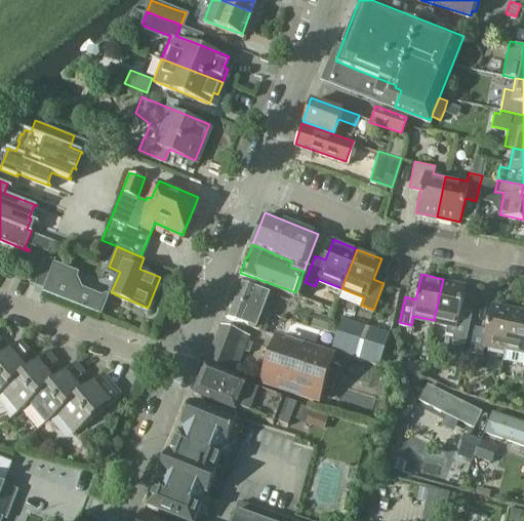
[(70,299),(74,290),(72,286),(48,277),(43,289),(70,299)]
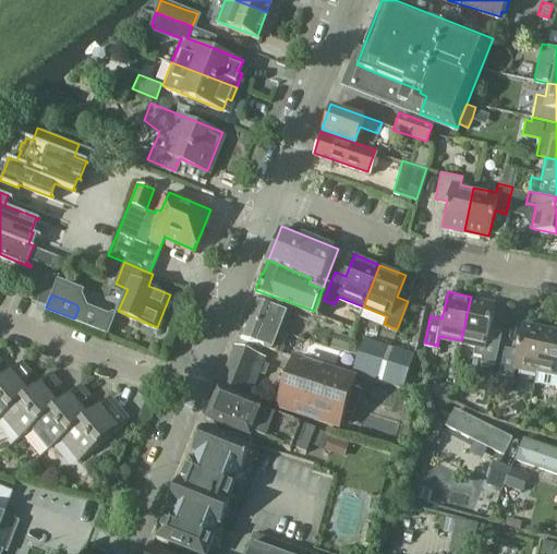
[(471,297),(461,340),(474,344),(473,351),(481,353),(480,359),(494,362),(500,329),(488,326),(494,302),(471,297)]
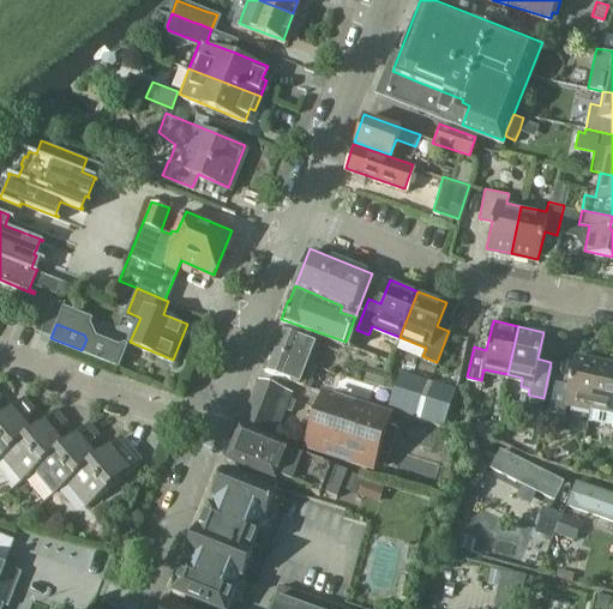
[(271,347),(311,362),(318,343),(278,327),(271,347)]
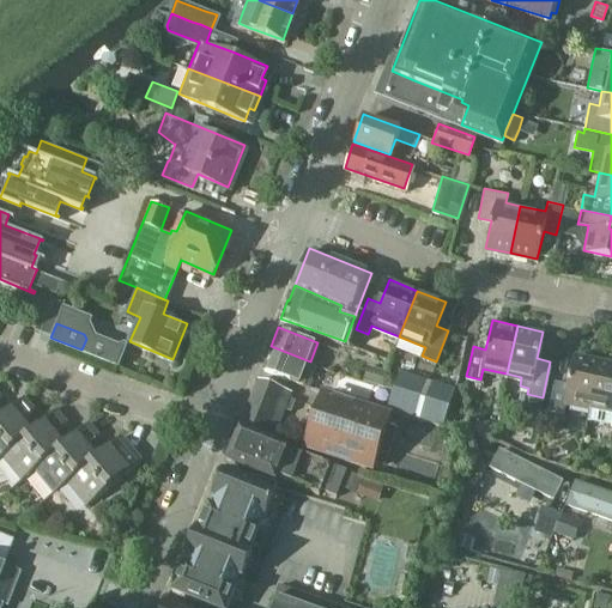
[(310,362),(271,346),(262,368),(302,382),(310,362)]
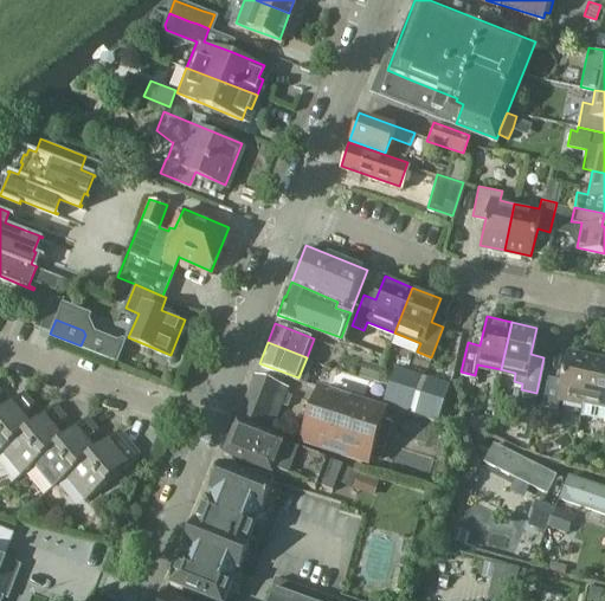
[(583,402),(593,354),(567,348),(561,377),(547,374),(541,404),(557,407),(559,396),(583,402)]
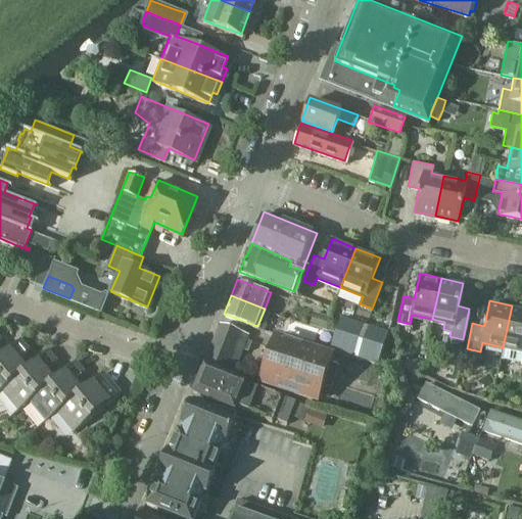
[(521,308),(512,305),(503,347),(521,350),(521,359),(521,360),(521,308)]
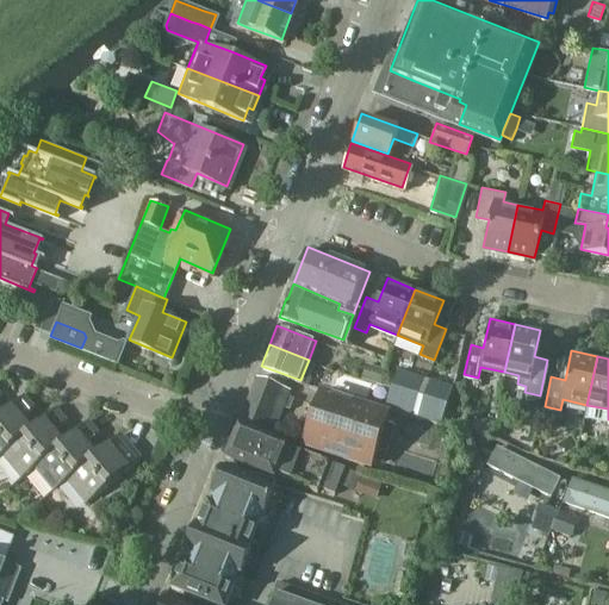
[(393,386),(446,403),(453,385),(435,378),(434,379),(399,367),(393,386)]
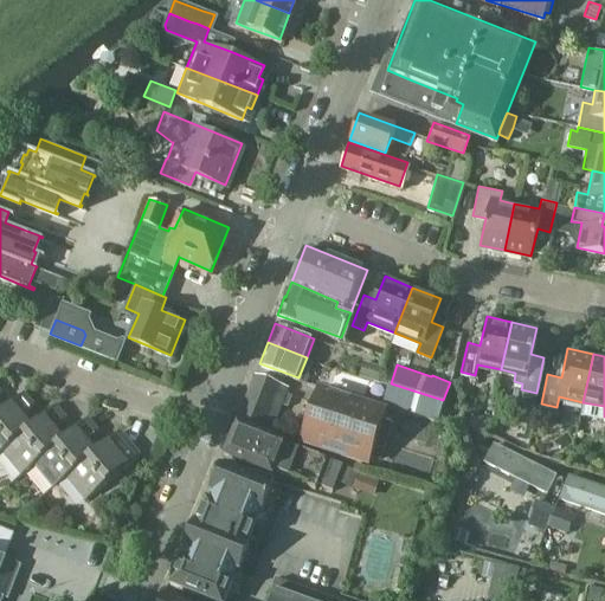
[(237,420),(269,433),(282,402),(287,405),(290,394),(285,392),(288,387),(255,373),(237,419),(238,419),(237,420)]
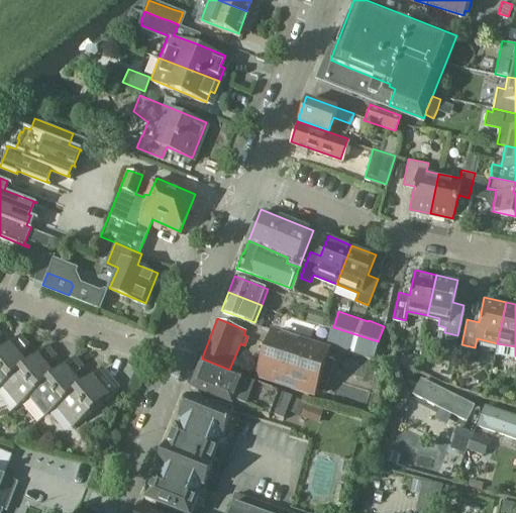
[(378,341),(333,327),(328,341),(373,356),(378,341)]
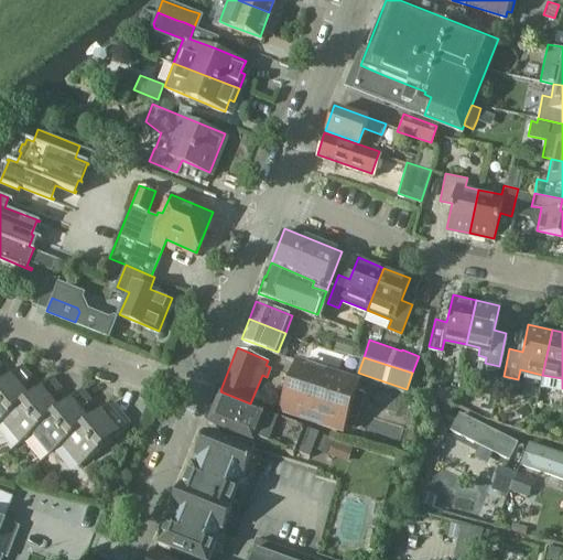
[(300,362),(283,412),(337,430),(354,379),(300,362)]
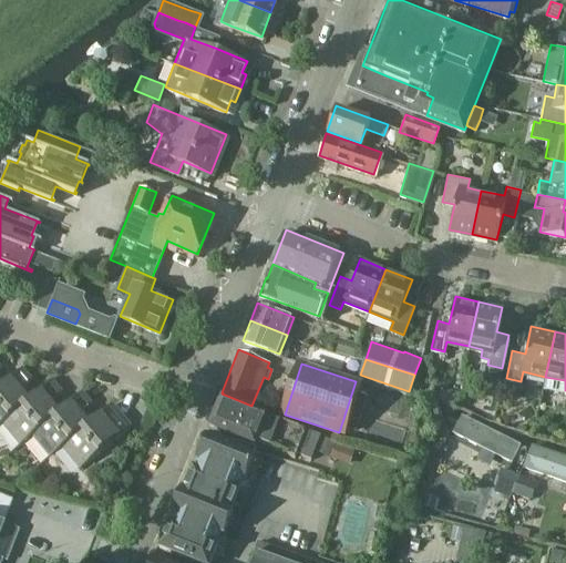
[(0,421),(1,421),(28,399),(19,388),(31,378),(21,366),(0,382),(0,421)]
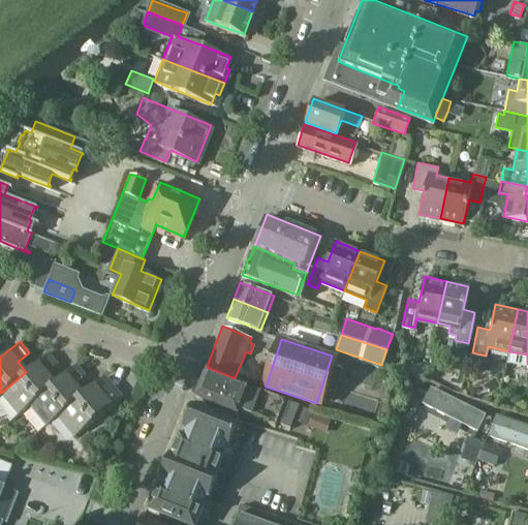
[(18,412),(28,403),(54,381),(45,372),(57,364),(49,353),(26,372),(1,393),(18,412)]
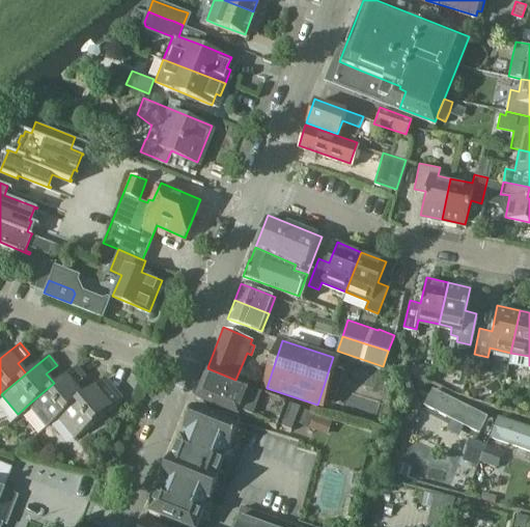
[(57,416),(83,395),(75,385),(85,376),(76,365),(54,383),(28,405),(46,425),(57,416)]
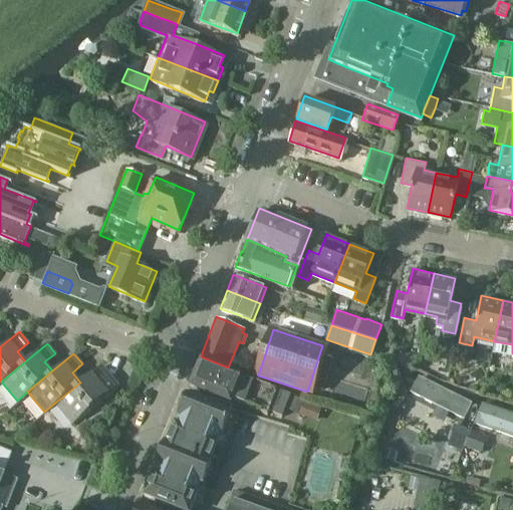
[(229,402),(241,372),(228,367),(201,356),(190,386),(229,402)]
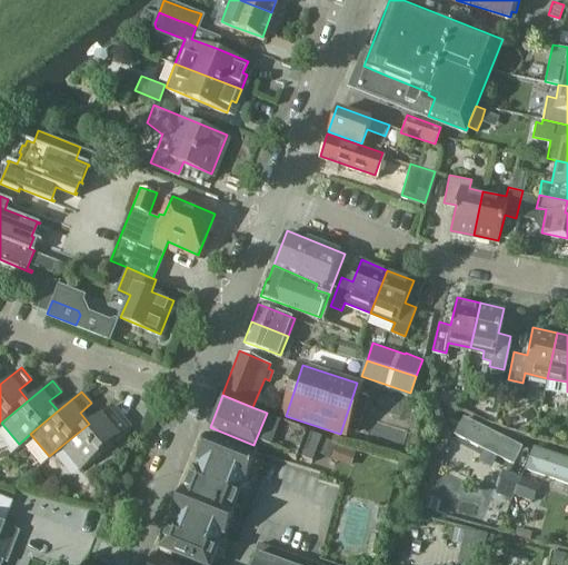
[(89,424),(61,446),(79,467),(130,426),(112,405),(89,424)]
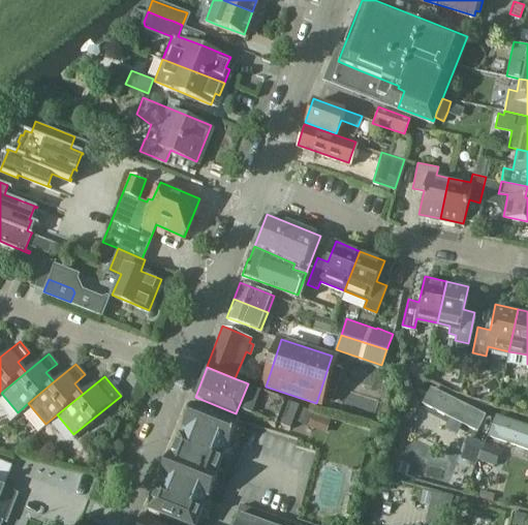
[(424,405),(475,430),(484,412),(432,388),(424,405)]
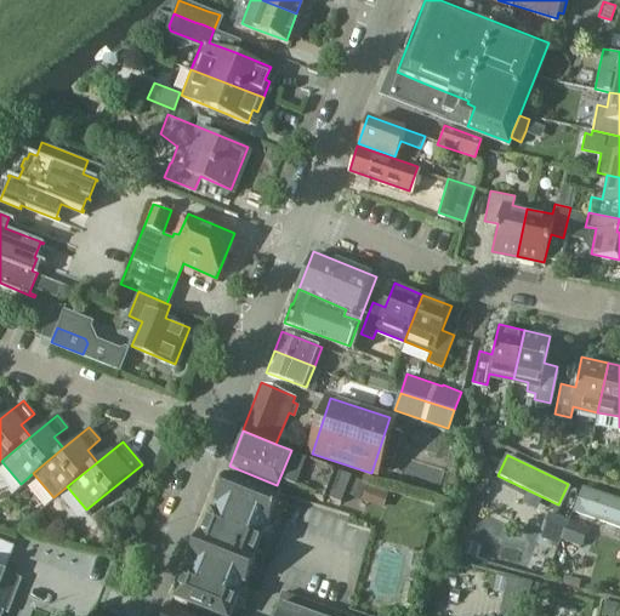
[(340,500),(351,474),(336,468),(326,494),(340,500)]
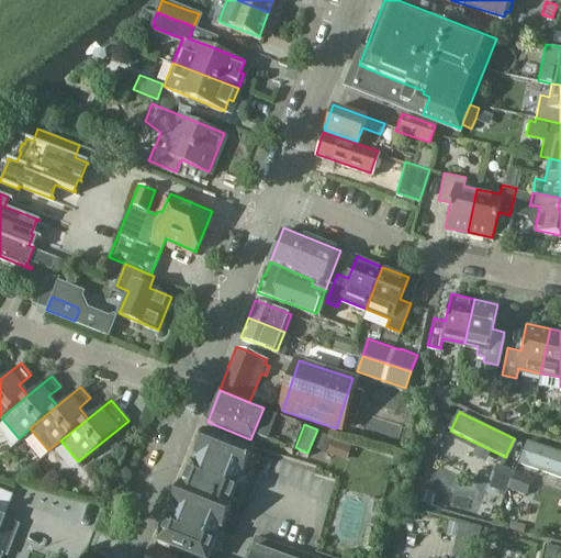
[(243,475),(254,445),(203,430),(193,455),(195,456),(192,462),(190,461),(181,483),(180,483),(170,509),(172,509),(169,515),(168,515),(157,540),(194,556),(194,555),(201,557),(206,557),(216,534),(215,534),(217,527),(221,528),(231,503),(229,503),(238,480),(237,480),(239,473),(243,475)]
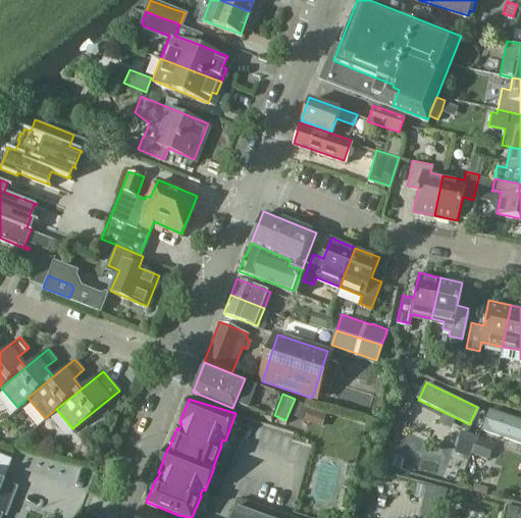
[(520,420),(491,410),(484,430),(520,443),(520,420)]
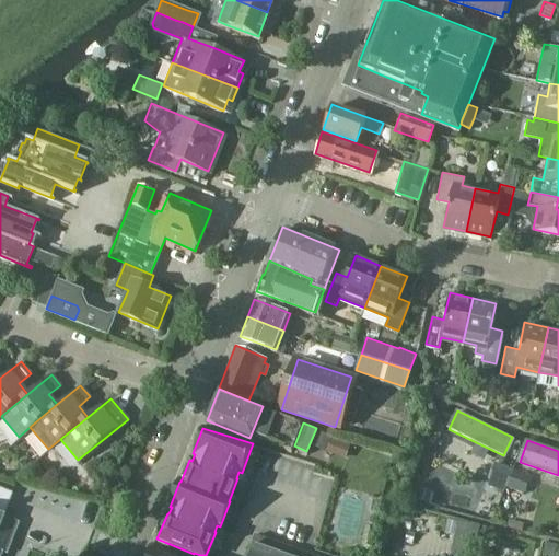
[(512,467),(495,460),(488,476),(505,484),(512,467)]
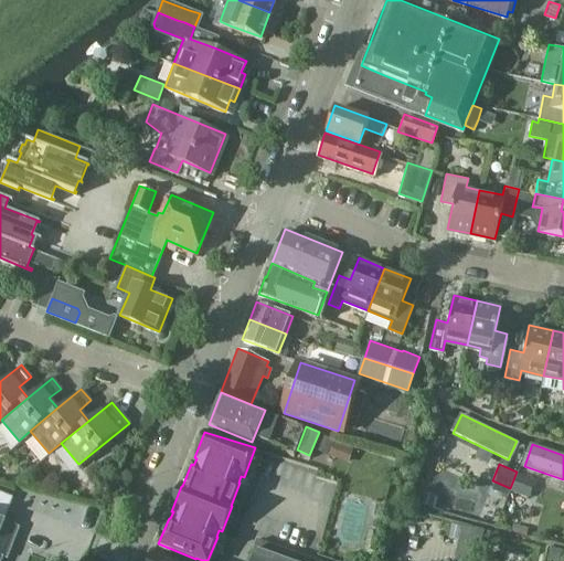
[(528,496),(535,479),(517,472),(510,488),(528,496)]
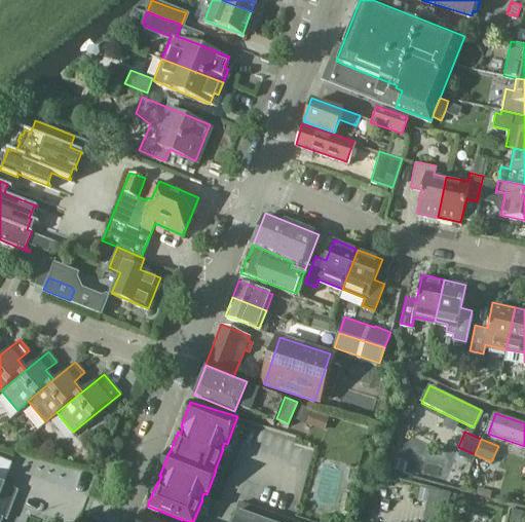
[(6,516),(11,504),(6,501),(12,486),(2,482),(11,460),(0,455),(0,519),(2,514),(6,516)]
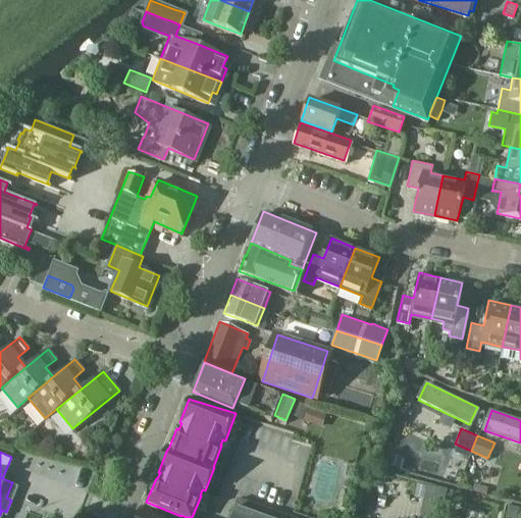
[(428,480),(425,493),(440,497),(444,484),(428,480)]
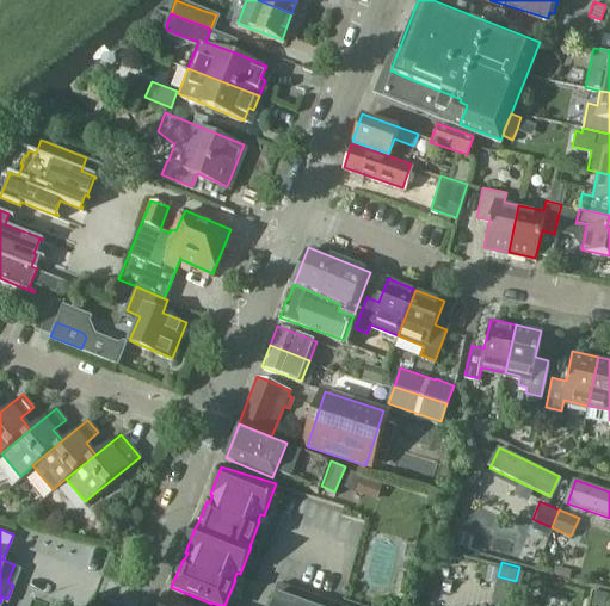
[(281,593),(284,583),(277,581),(273,591),(281,593)]
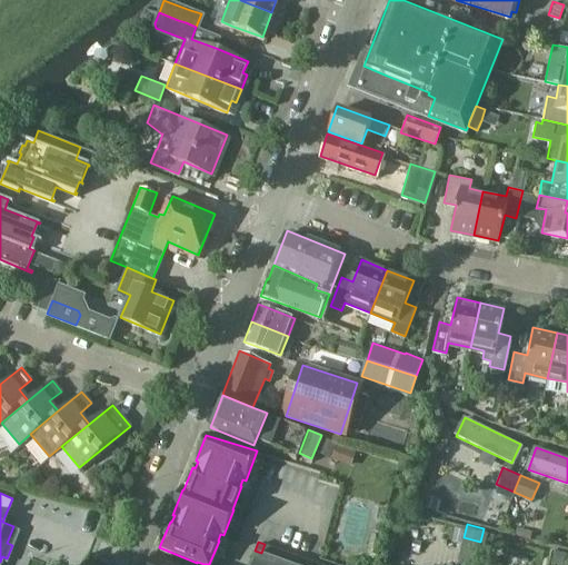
[(269,555),(272,547),(265,544),(261,553),(269,555)]
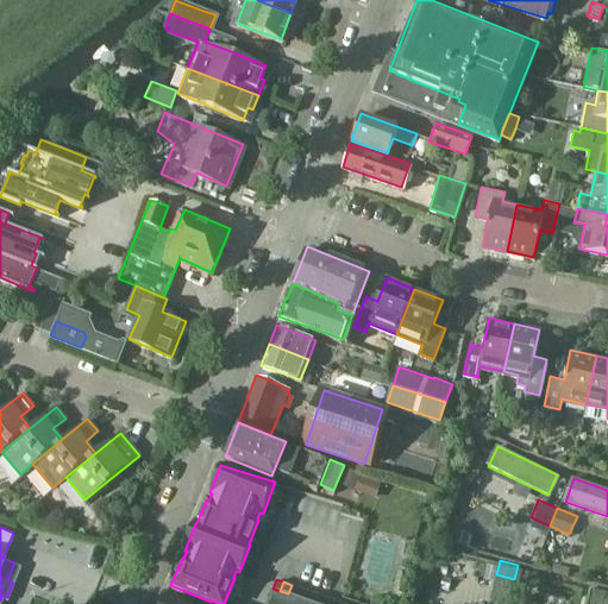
[(295,597),(299,587),(292,585),(288,593),(295,597)]
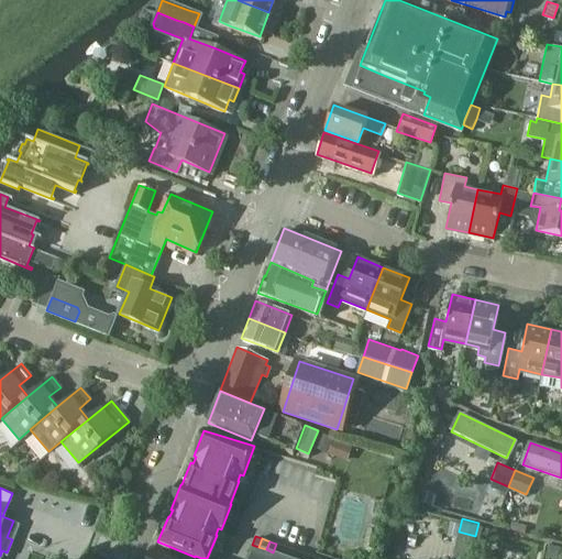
[(281,555),(283,546),(276,544),(273,552),(281,555)]
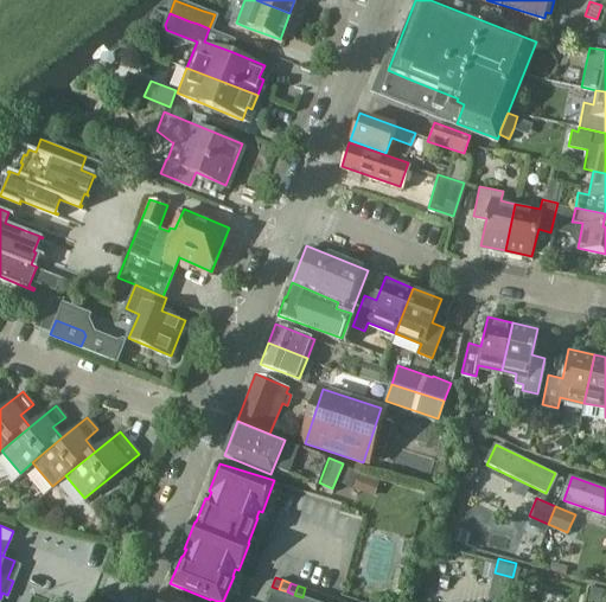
[(605,601),(605,589),(589,586),(586,600),(594,601),(605,601)]
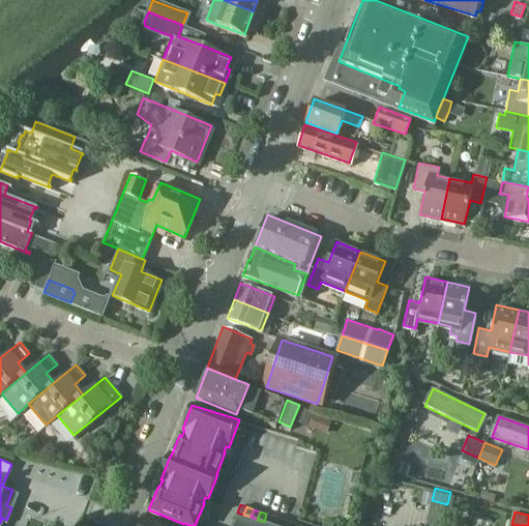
[(271,525),(239,514),(234,525),(271,525)]
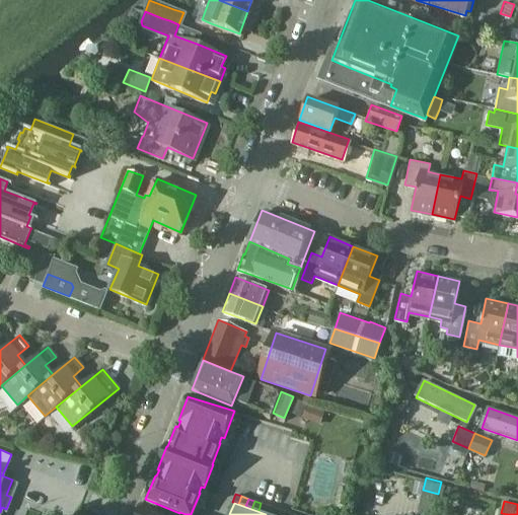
[(265,513),(268,505),(261,503),(259,511),(265,513)]
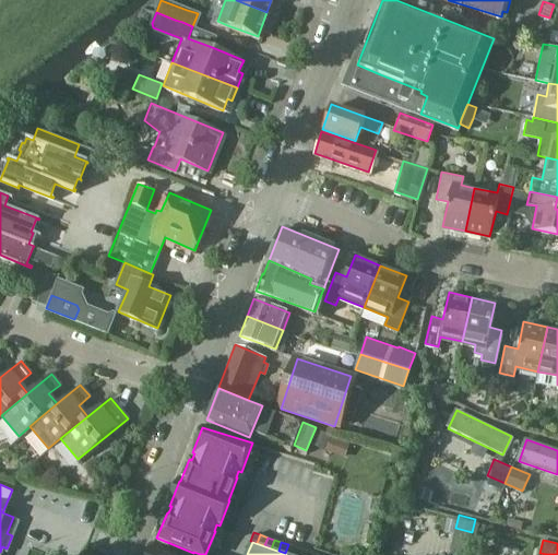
[(292,554),(295,547),(288,544),(285,553),(289,554),(292,554)]
